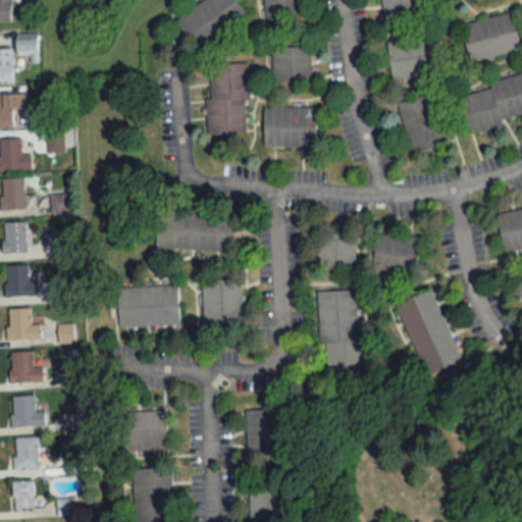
[(0,0),(0,20),(12,21),(11,0),(0,0)]
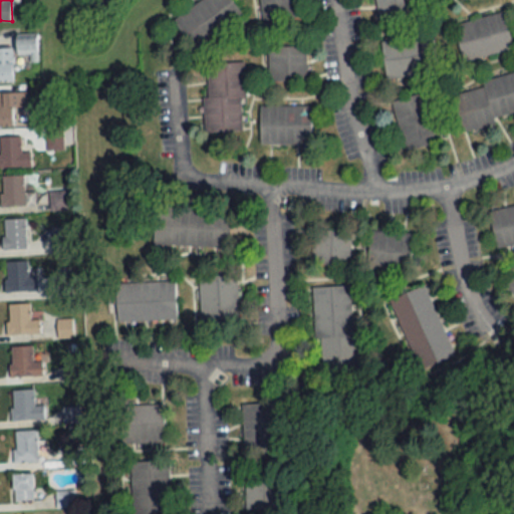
[(232,0),(198,0),(172,18),(195,51),(244,17),(232,0)]
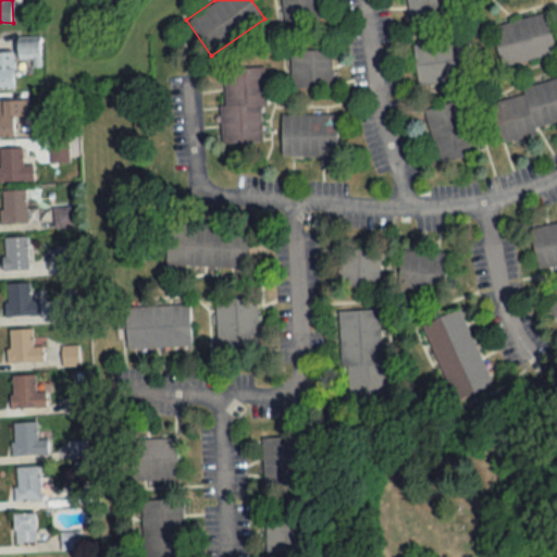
[(322,0),(281,0),(284,23),(324,17),(322,0)]
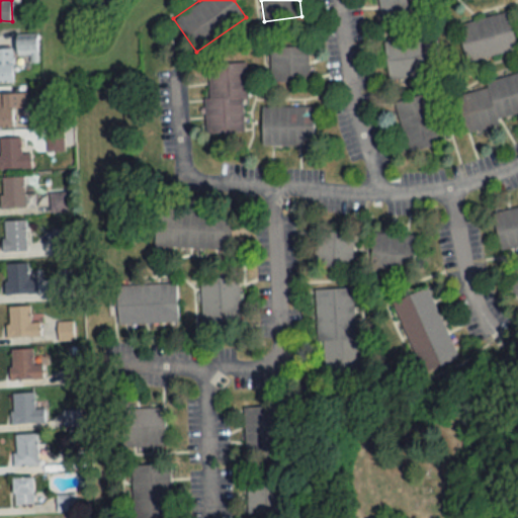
[(378,0),(380,23),(420,20),(417,0),(378,0)]
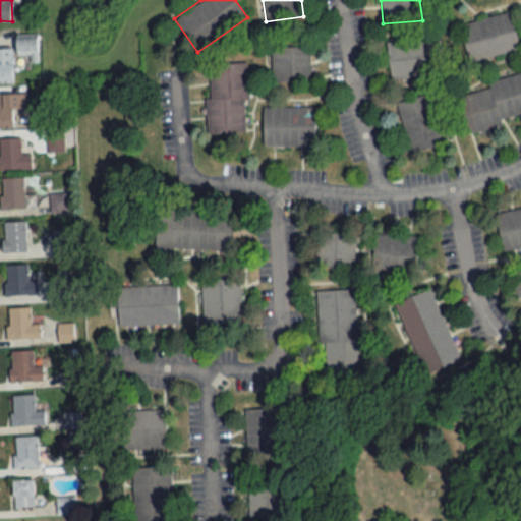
[(460,24),(469,61),(519,49),(510,12),(460,24)]
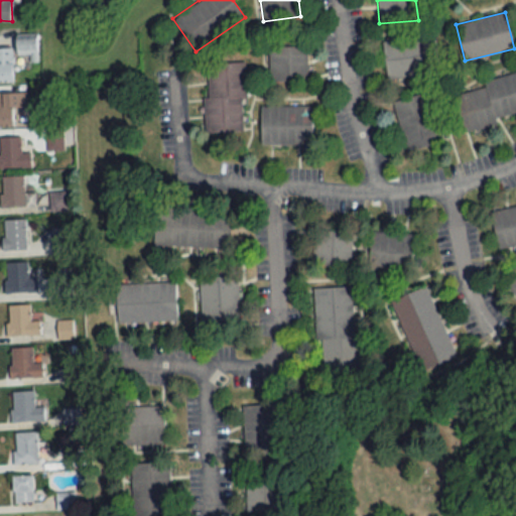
[(382,40),(387,80),(438,74),(434,34),(382,40)]
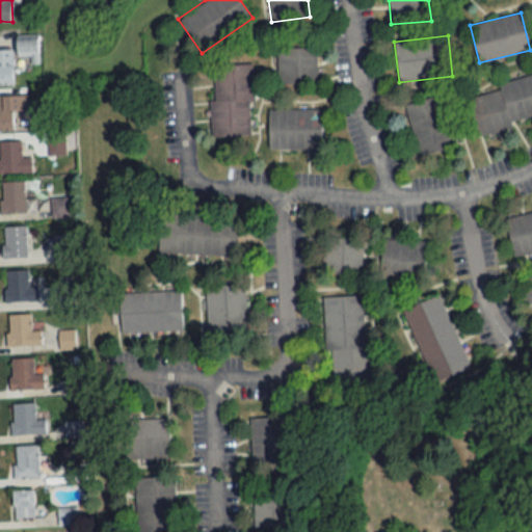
[(37,38),(18,38),(18,55),(30,55),(30,63),(37,63),(37,38)]
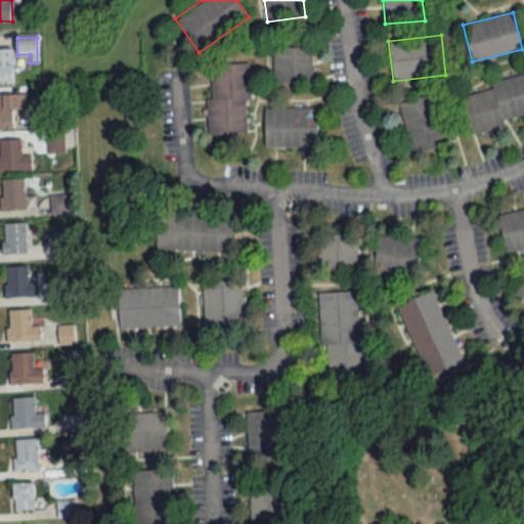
[(312,46),(273,46),(273,82),(312,82),(312,46)]
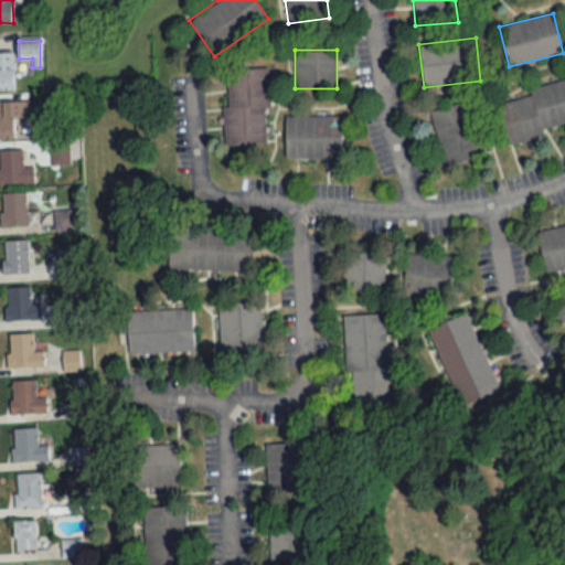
[(0,91),(13,91),(13,54),(0,53),(0,91)]
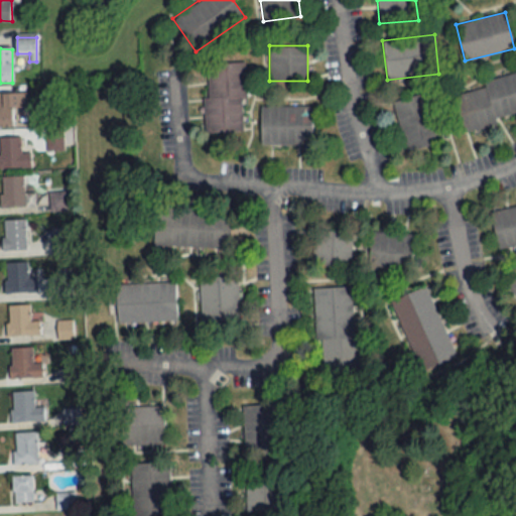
[(244,61),(205,61),(206,132),(246,132),(244,61)]
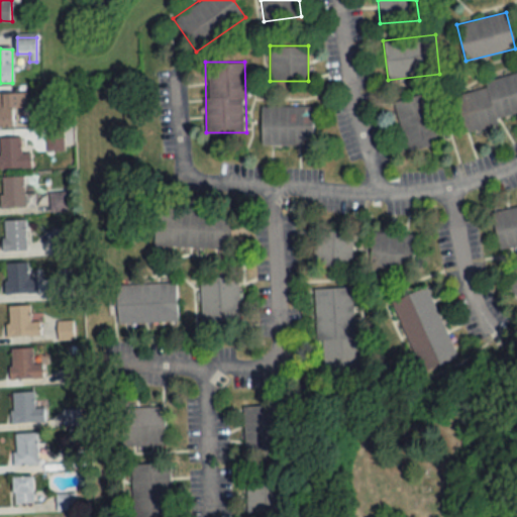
[(499,116),(516,112),(516,73),(485,80),(487,87),(455,94),(463,132),(501,124),(499,116)]
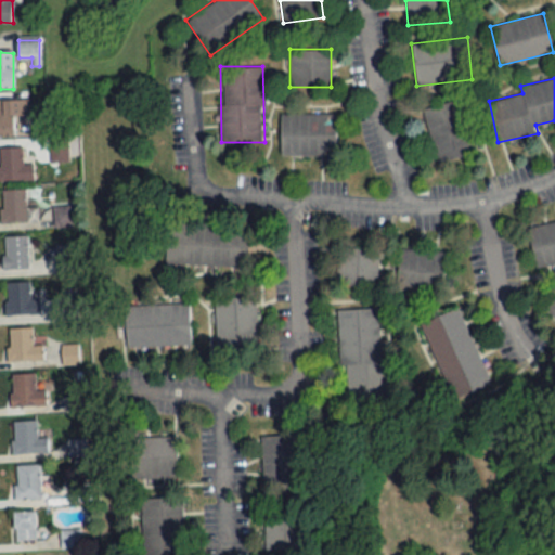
[(423,108),(436,163),(476,153),(463,99),(423,108)]
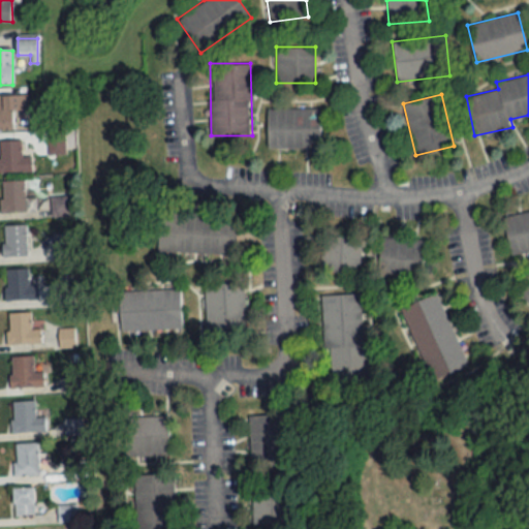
[(0,130),(13,130),(13,111),(27,111),(27,95),(0,95),(0,130)]
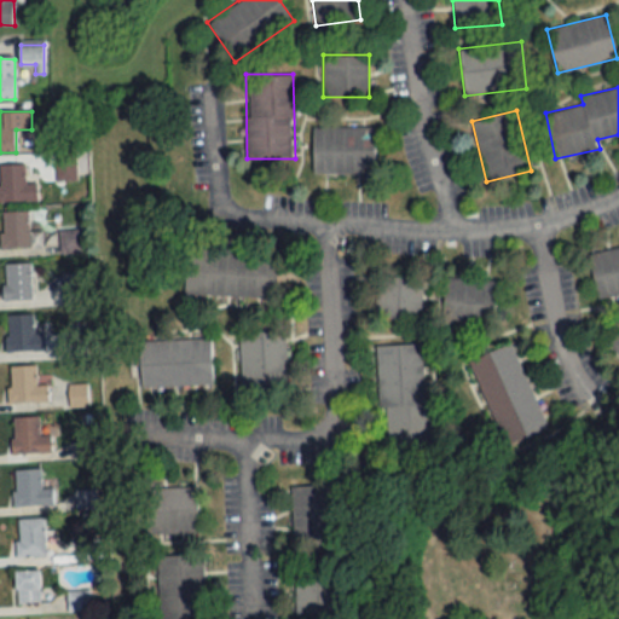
[(375,173),(375,127),(312,127),(312,173),(375,173)]
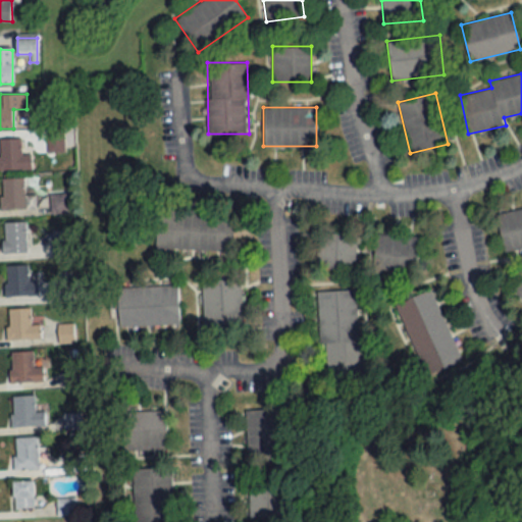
[(0,169),(32,169),(32,154),(20,154),(20,140),(0,139),(0,169)]
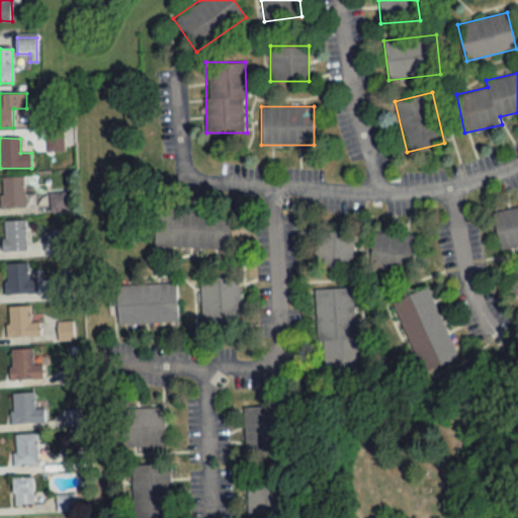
[(1,177),(1,206),(34,206),(34,194),(23,194),(23,177),(1,177)]
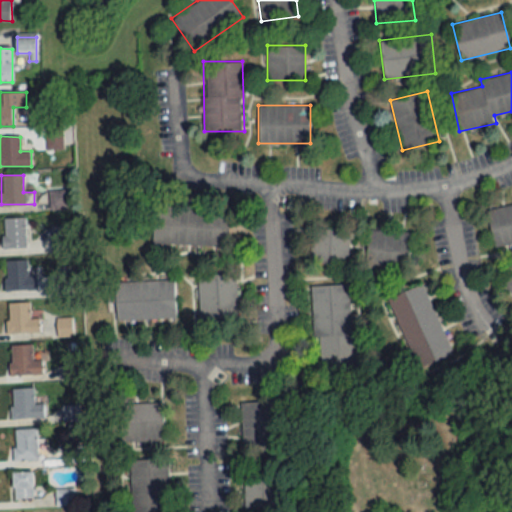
[(55,208),(67,208),(67,192),(55,192),(55,208)]
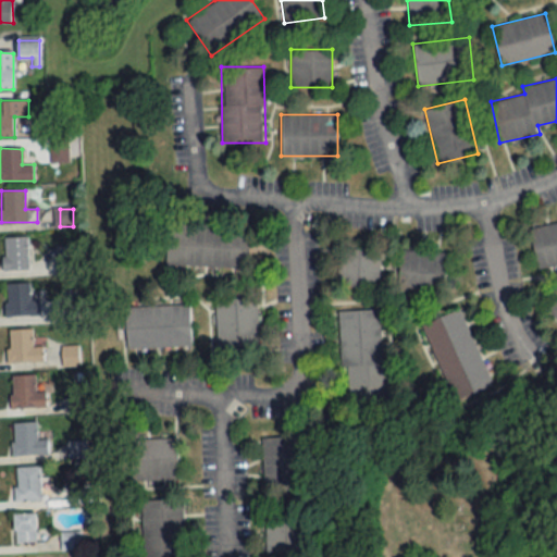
[(536,267),(556,263),(556,221),(531,226),(536,267)]
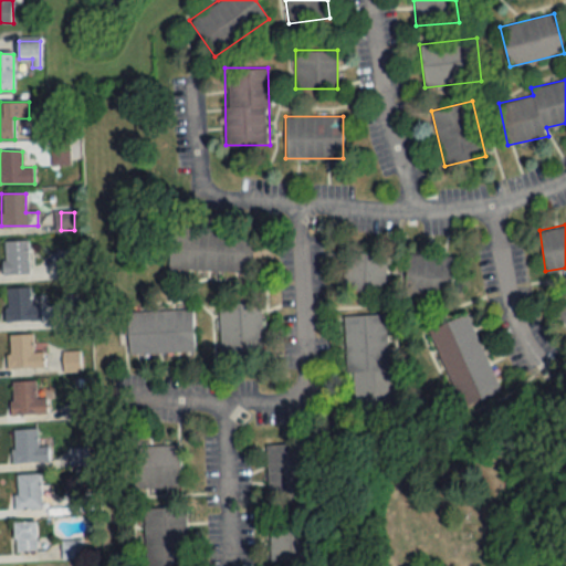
[(168,270),(252,273),(254,230),(170,227),(168,270)]
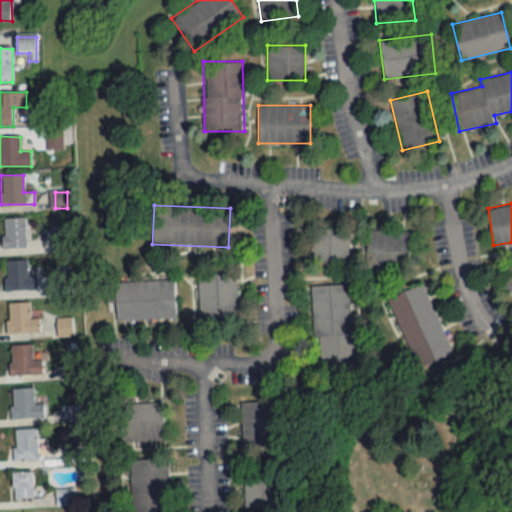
[(3,217),(3,247),(25,247),(25,217),(3,217)]
